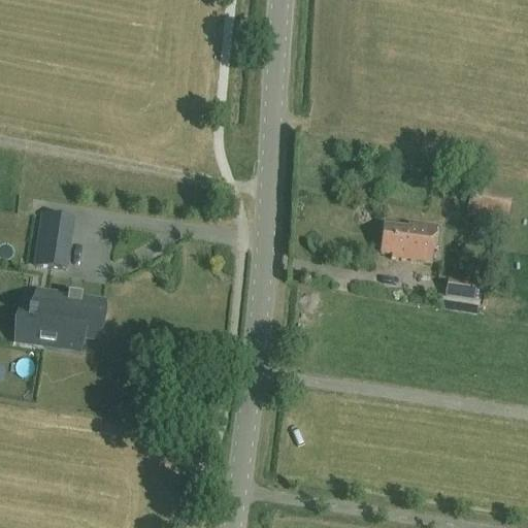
[(508,217),(512,199),(469,192),(466,209),(508,217)]
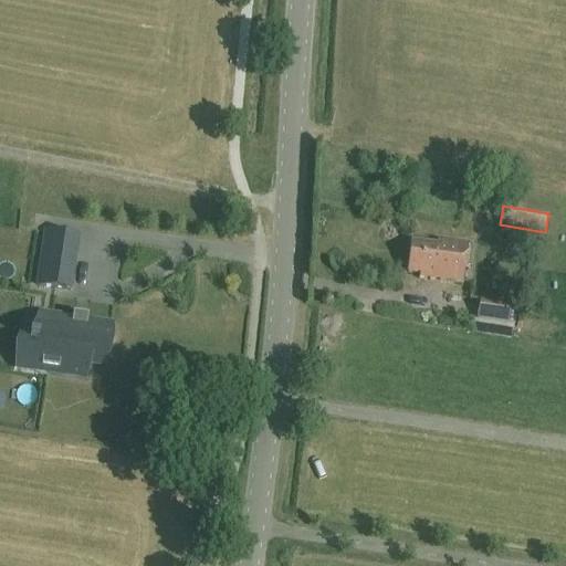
[(45,232),(38,286),(65,291),(74,237),(45,232)]
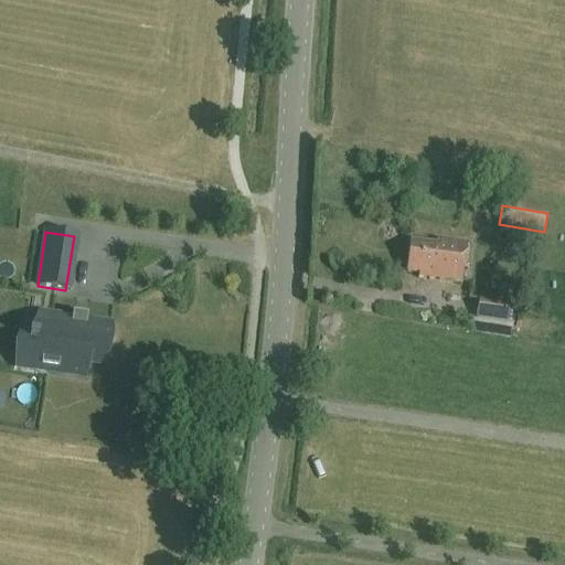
[(462,283),(467,244),(435,240),(435,245),(411,243),(407,272),(419,273),(419,278),(462,283)]
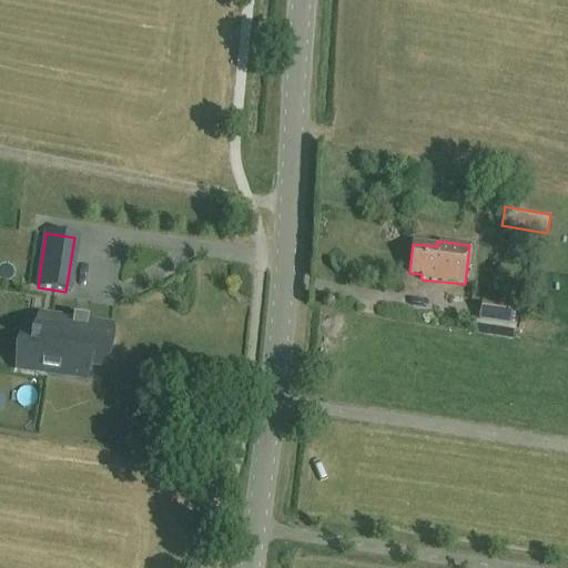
[(509,325),(511,306),(480,301),(478,320),(509,325)]
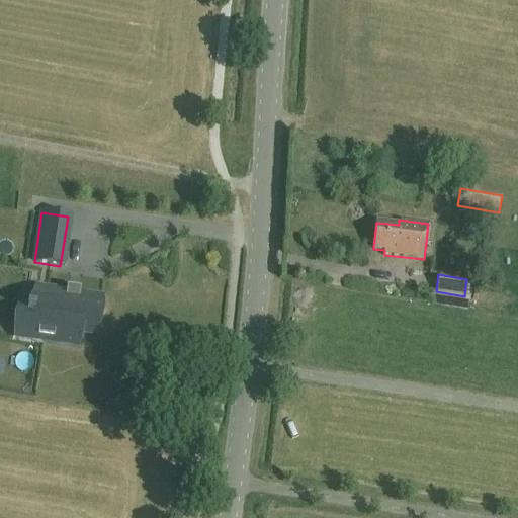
[(80,332),(95,334),(101,298),(37,288),(34,310),(27,309),(26,314),(33,315),(29,338),(78,345),(80,332)]
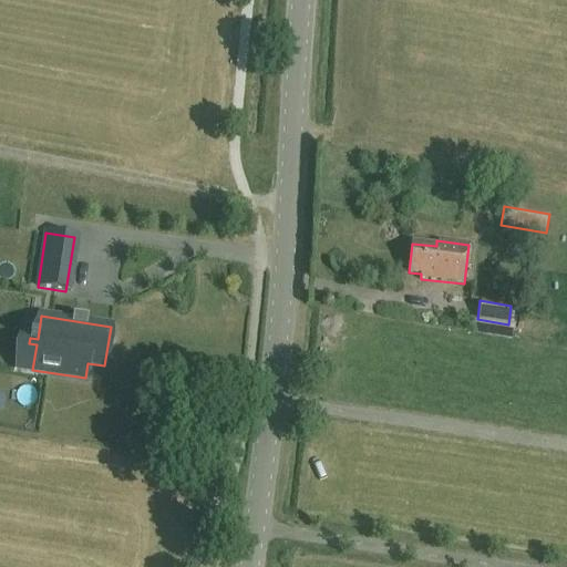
All buildings are outlined.
